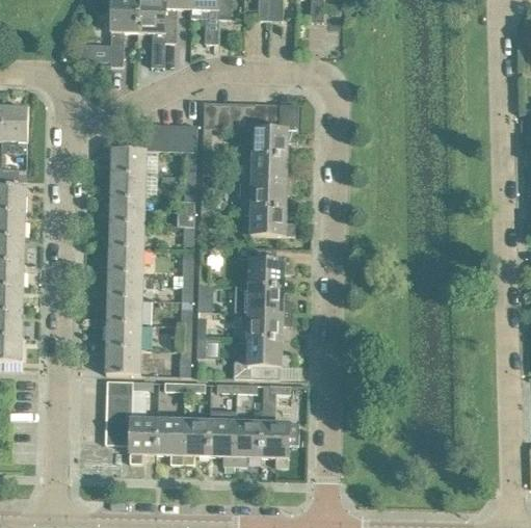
[(111,0),(109,66),(123,66),(124,31),(137,32),(138,0),(111,0)]
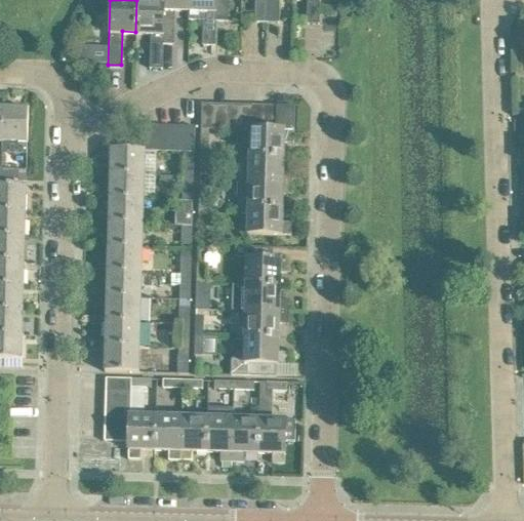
[(136,0),(135,32),(150,32),(149,66),(160,66),(162,0),(136,0)]
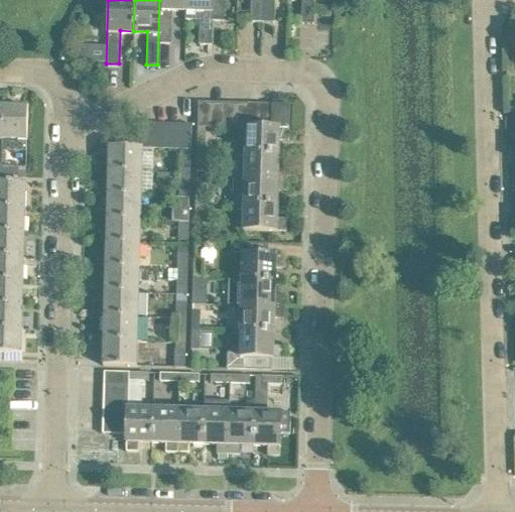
[(159,0),(157,65),(158,65),(159,40),(170,41),(171,8),(185,8),(184,0),(159,0)]
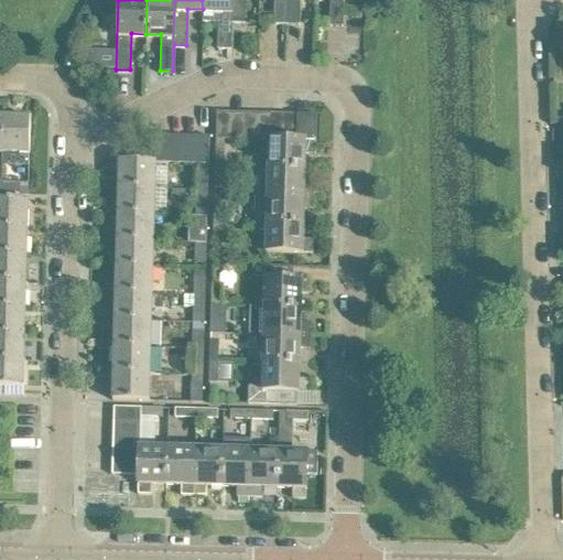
[(202,0),(203,9),(202,18),(217,18),(216,45),(229,46),(230,0),(202,0)]
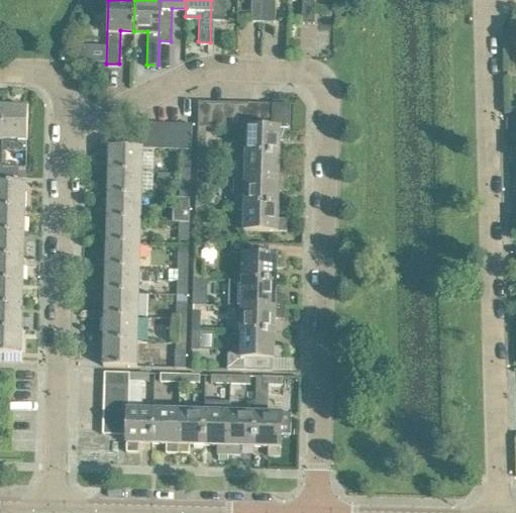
[(211,0),(210,42),(211,42),(211,18),(223,18),(223,0),(211,0)]
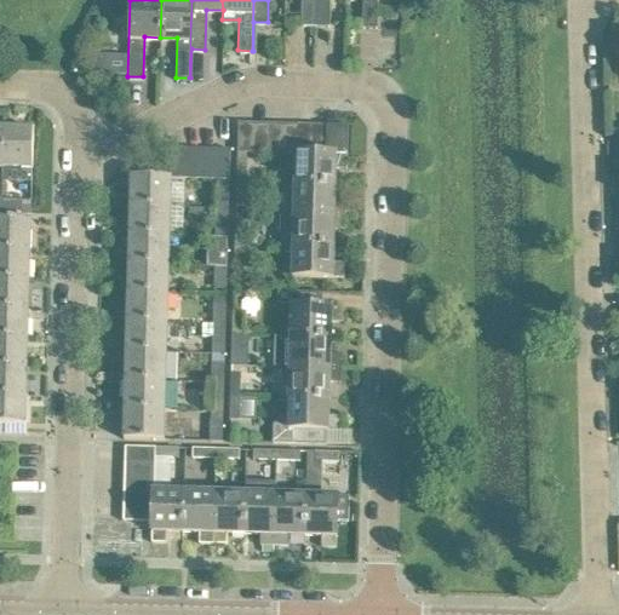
[(314,23),(314,0),(301,0),(299,23),(314,23)]
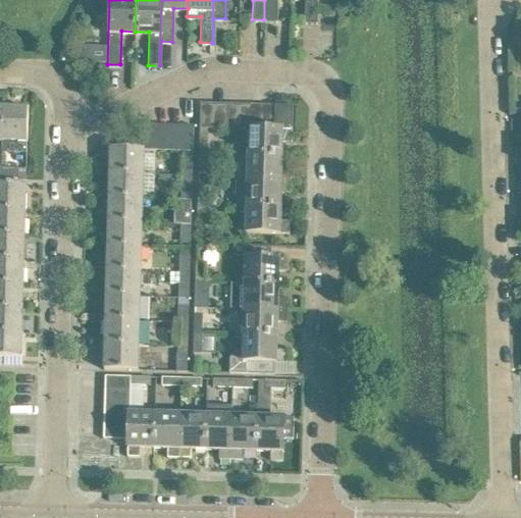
[(264,0),(264,19),(276,19),(276,0),(264,0)]
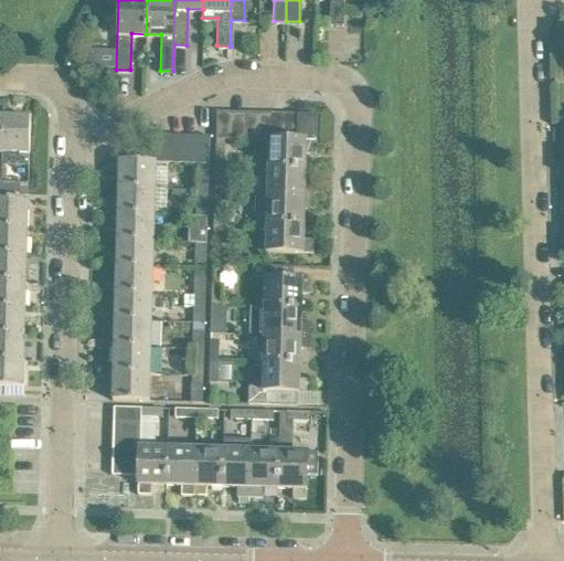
[(329,0),(329,22),(342,22),(342,0),(329,0)]
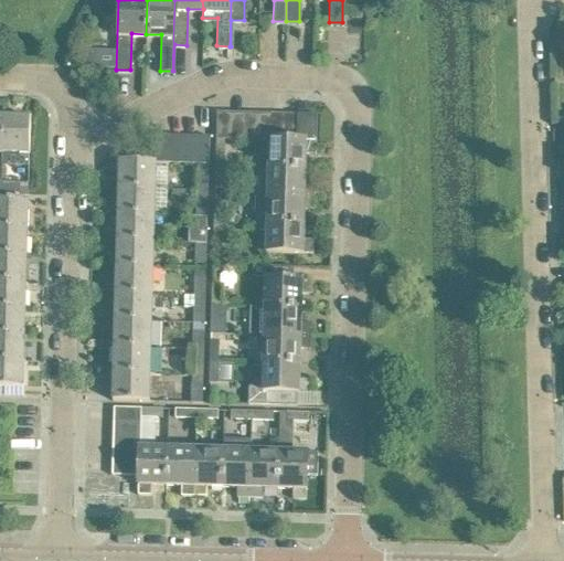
[(95,46),(86,46),(81,63),(95,64),(95,46)]
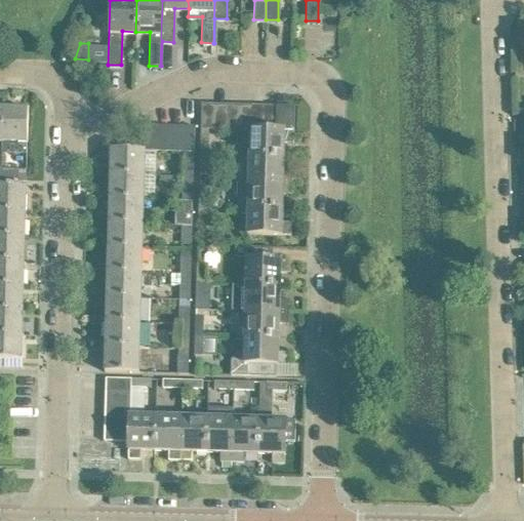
[(213,126),(214,101),(201,101),(200,126),(208,126),(213,126)]
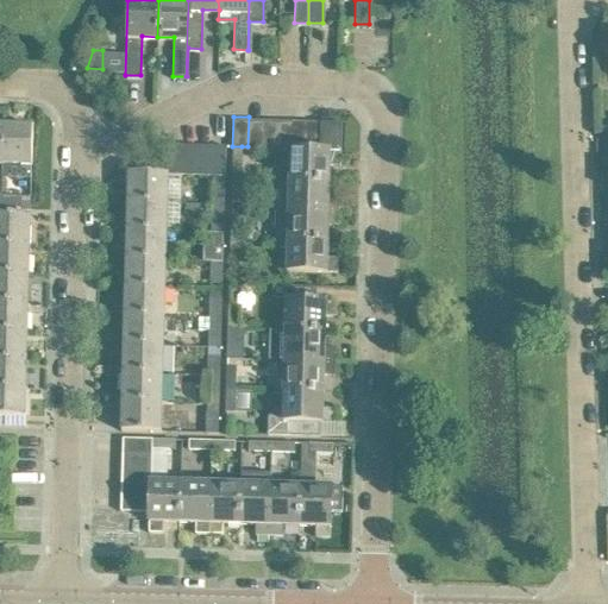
[(262,148),(263,118),(249,117),(248,146),(262,148)]
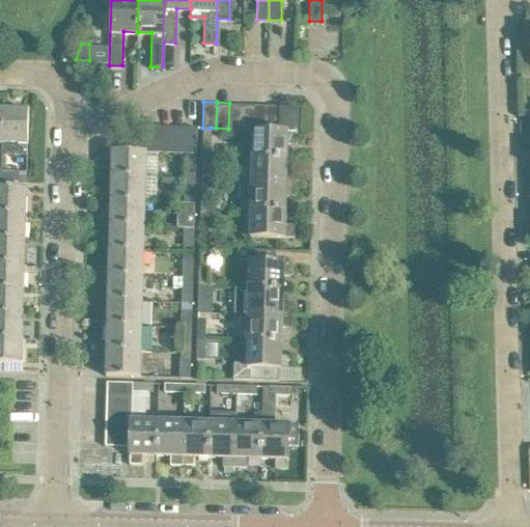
[(241,129),(242,103),(229,103),(228,129),(241,129)]
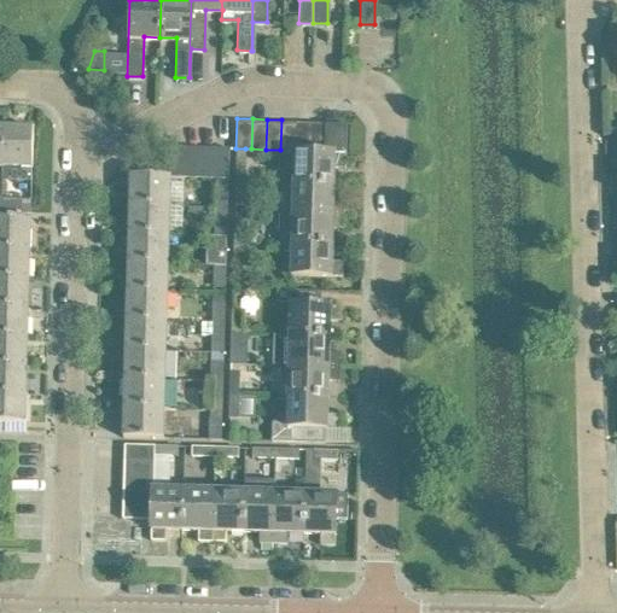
[(295,149),(295,120),(281,120),(280,150),(294,150),(294,149),(295,149)]
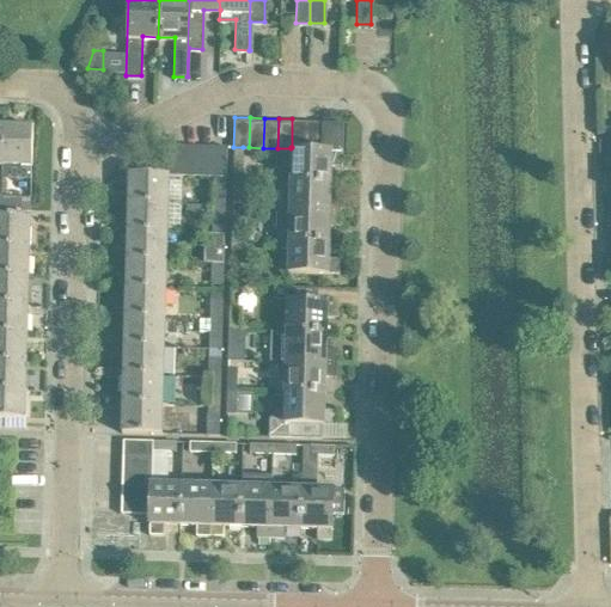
[(306,148),(306,120),(292,118),(292,147),(306,148)]
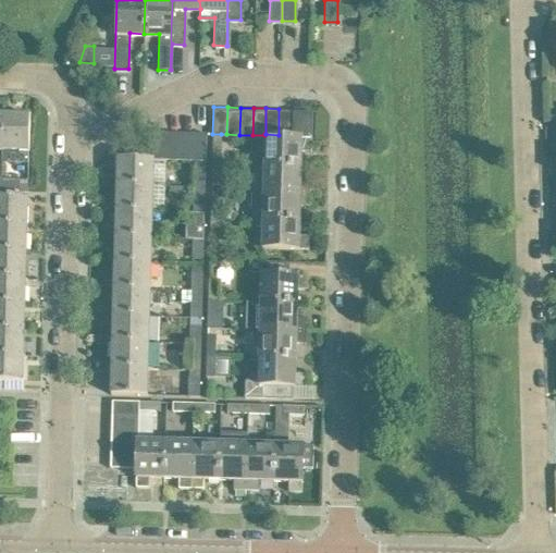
[(266,134),(264,134),(264,135),(264,162),(300,163),(300,148),(310,149),(311,135),(311,109),(293,109),(292,135),(279,135),(266,134)]
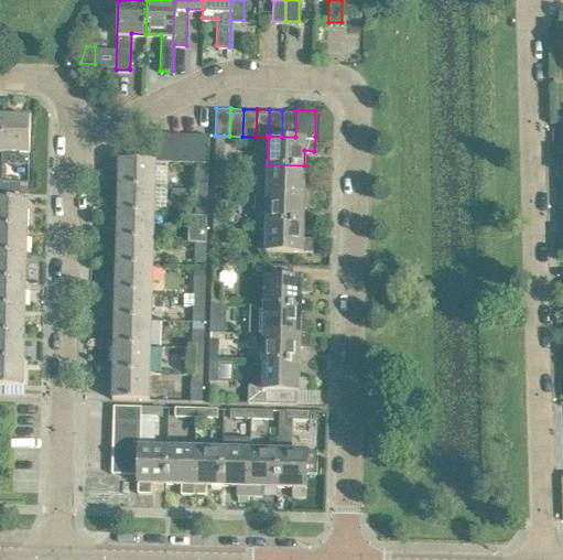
[(282,110),(282,137),(295,137),(296,110),(282,110)]
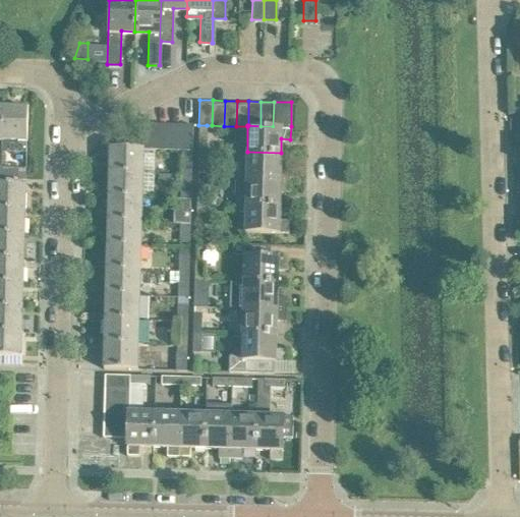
[(2,138),(1,149),(25,149),(26,138),(27,105),(2,104),(2,138)]
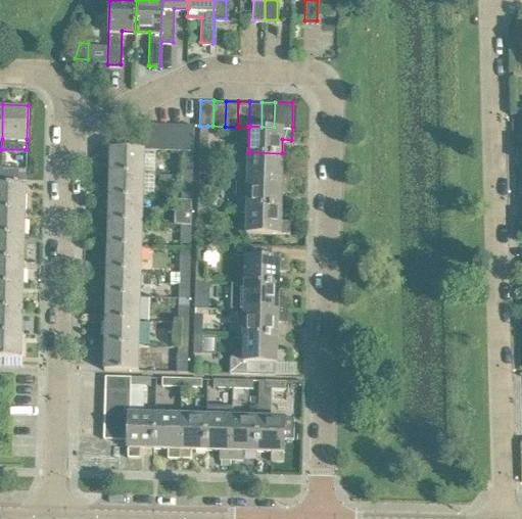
[(155,122),(144,122),(143,122),(142,146),(143,146),(143,147),(154,147),(155,122)]
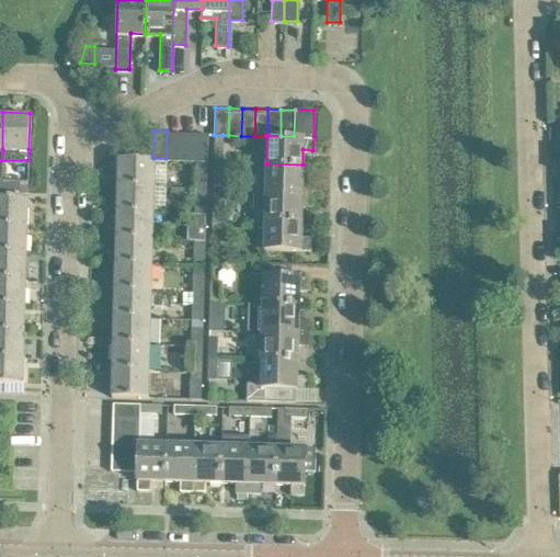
[(166,158),(179,159),(180,131),(167,131),(166,158)]
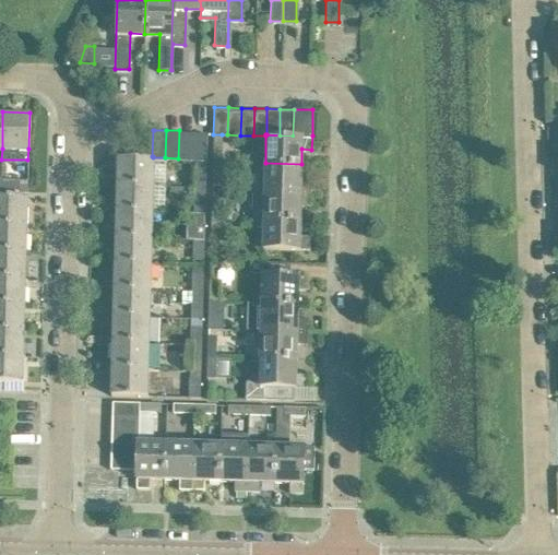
[(178,158),(192,158),(192,131),(179,130),(178,158)]
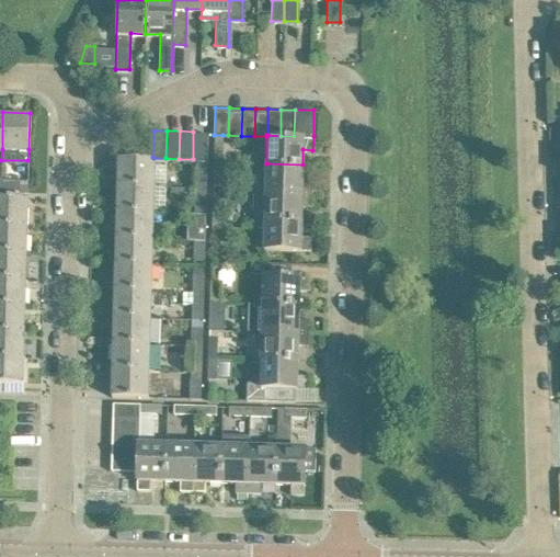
[(193,159),(195,159),(206,159),(207,132),(193,132),(193,159)]
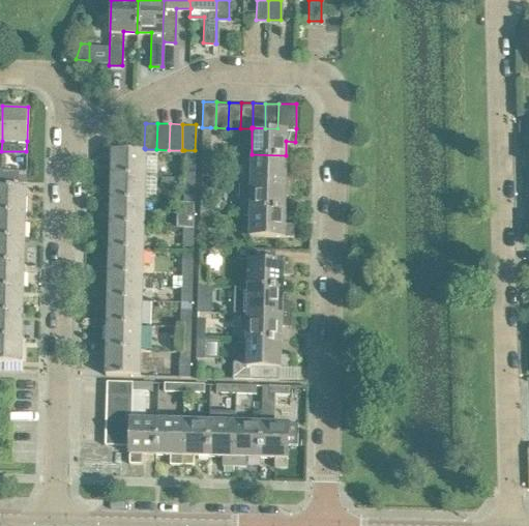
[(201,153),(210,153),(210,127),(202,127),(201,153)]
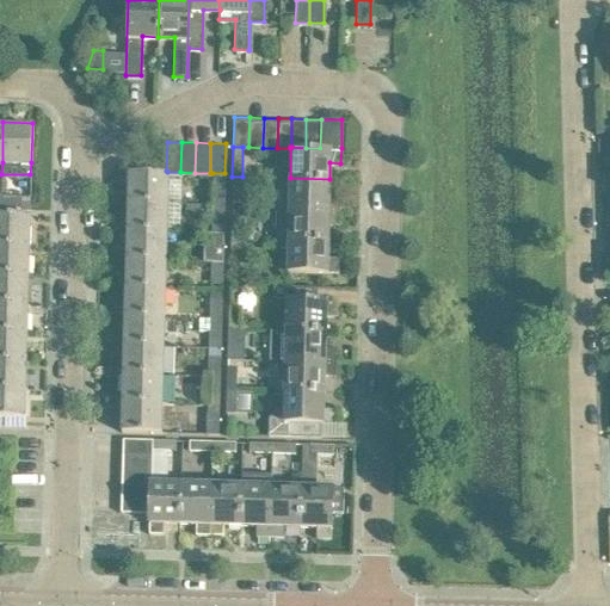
[(166,199),(167,172),(167,171),(166,171),(128,169),(128,199),(166,199)]
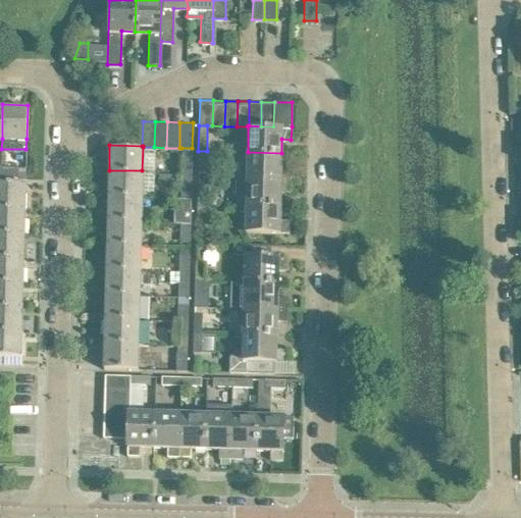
[(181,148),(181,171),(192,172),(192,148),(181,148)]
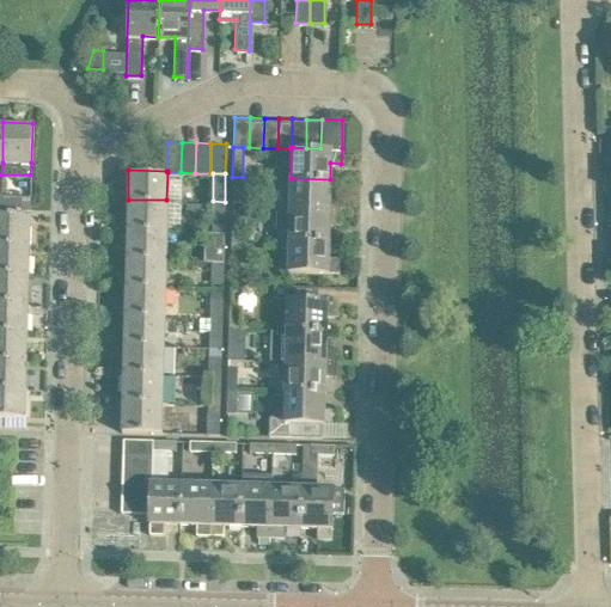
[(232,177),(232,200),(242,200),(243,177),(232,177)]
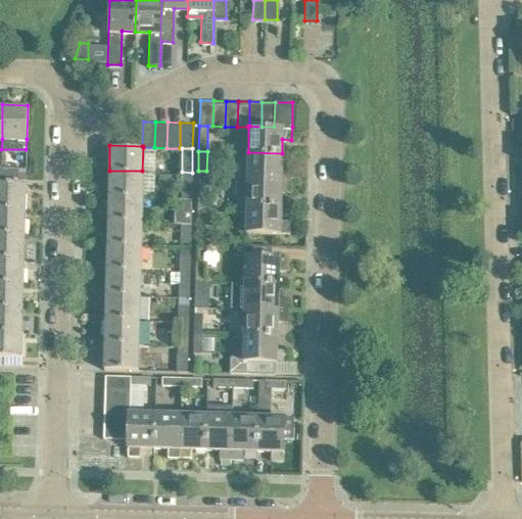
[(237,152),(236,178),(290,179),(290,168),(281,167),(282,153),(248,152),(237,152)]
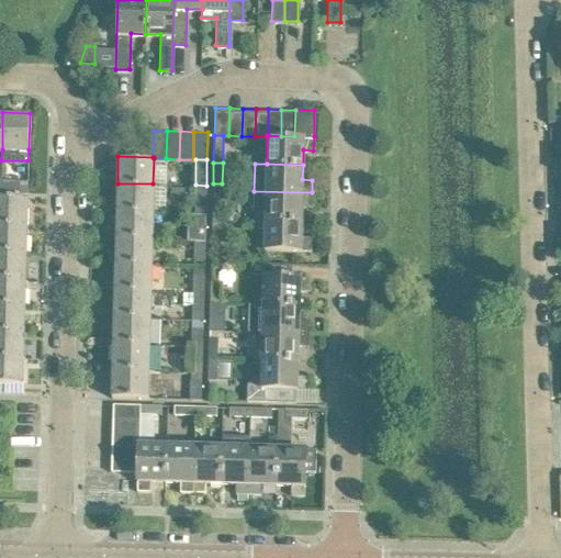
[(1,178),(1,188),(19,189),(19,178),(1,178)]
